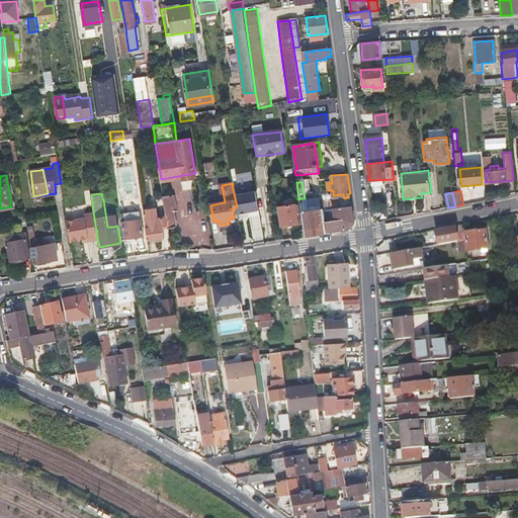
[(174,226),(173,219),(172,211),(175,211),(173,196),(163,197),(166,216),(167,224),(168,227),(174,226)]
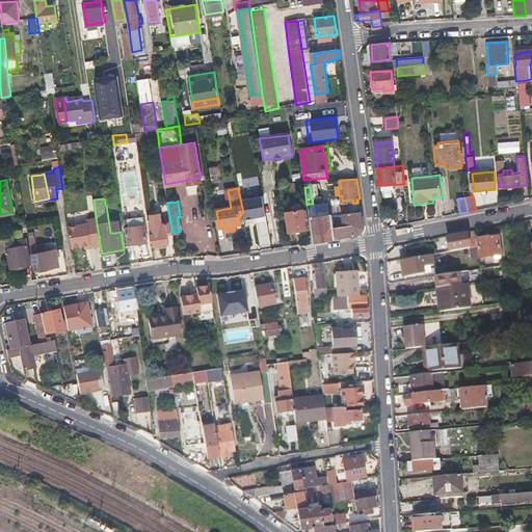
[(335,239),(333,216),(331,215),(327,216),(326,206),(308,209),(313,242),(335,239)]
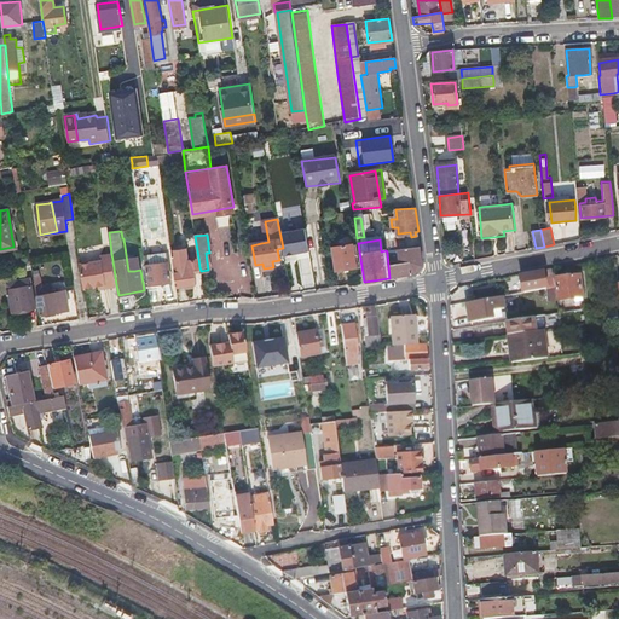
[(350,247),(334,249),(334,250),(336,270),(359,267),(357,250),(353,250),(353,244),(350,246),(350,247)]
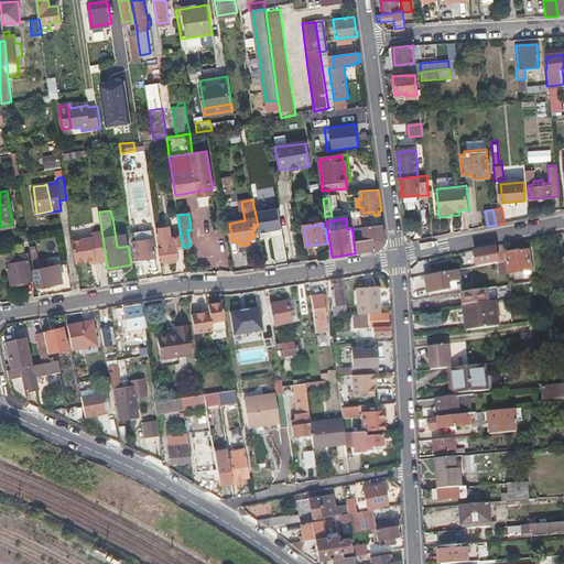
[(156,227),(161,260),(179,258),(176,245),(182,243),(181,235),(172,236),(171,225),(156,227)]
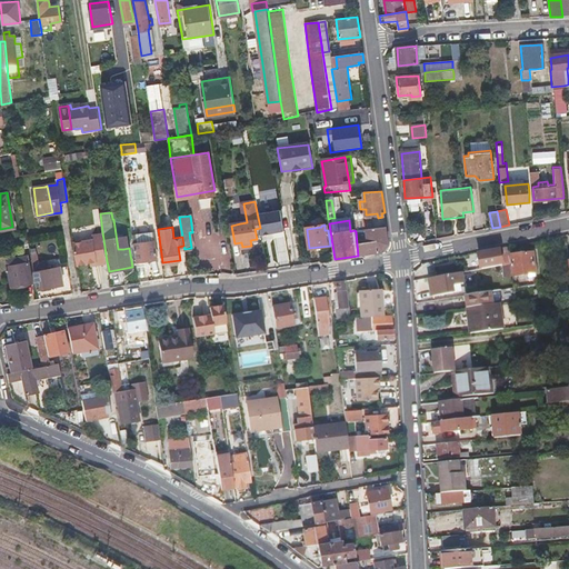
[(386,227),(356,231),(358,256),(383,251),(389,243),(386,227)]
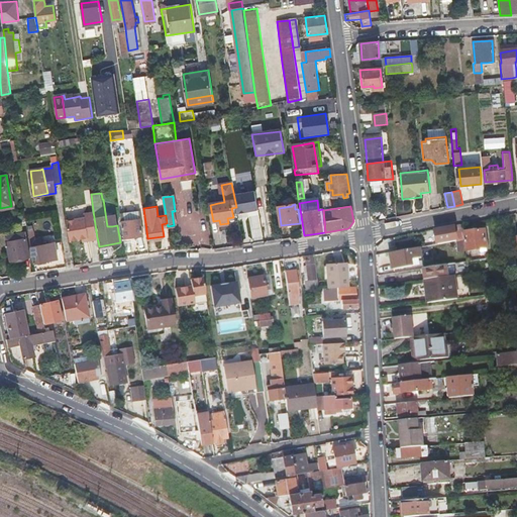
[(88,239),(97,237),(93,211),(85,213),(85,217),(67,220),(70,239),(82,237),(87,236),(88,239)]
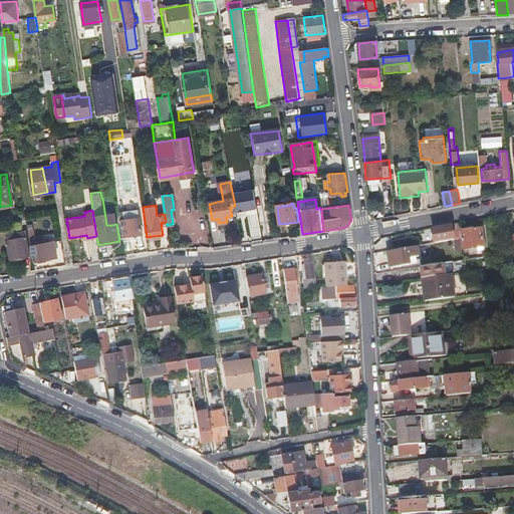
[(131,235),(137,234),(143,233),(139,210),(119,213),(123,241),(132,240),(131,235)]
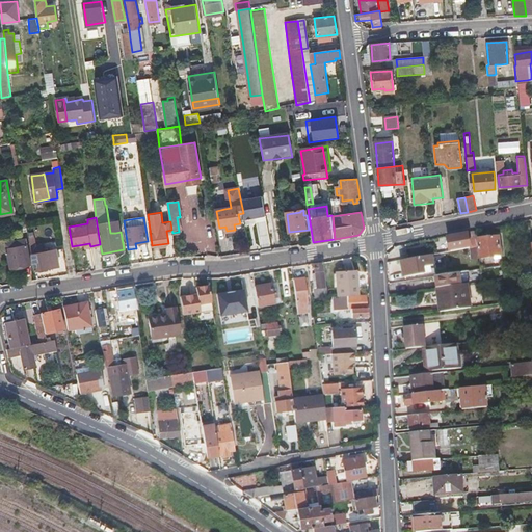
[(470,247),(469,241),(468,234),(447,238),(449,251),(470,247)]
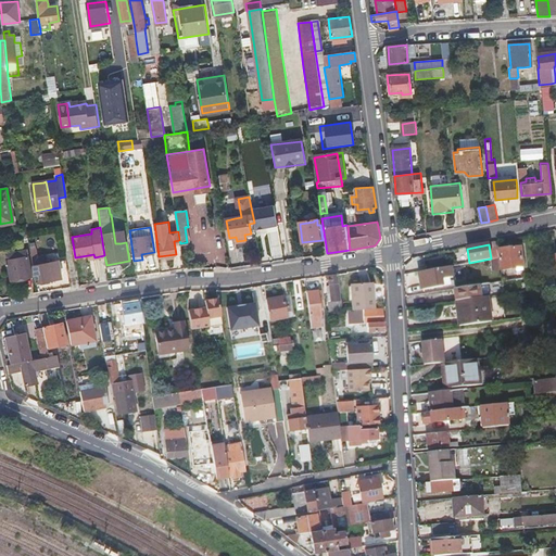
[(4,252),(10,279),(30,275),(26,249),(4,252)]
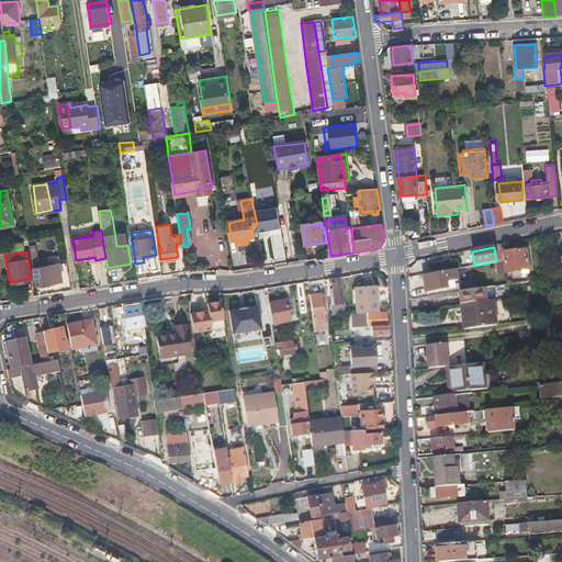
[(508,274),(518,273),(528,271),(525,251),(505,255),(508,274)]
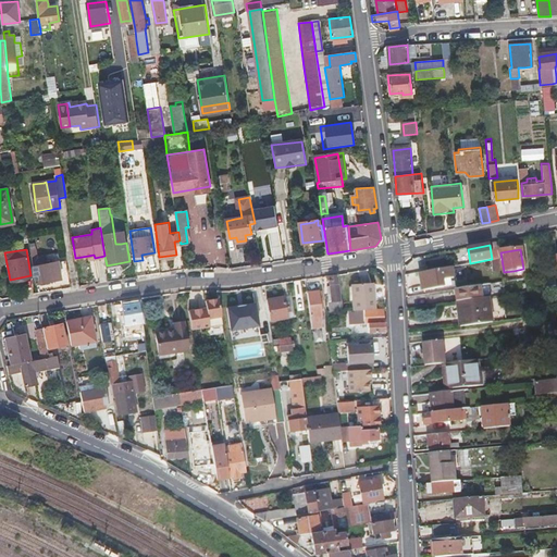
[(31,258),(32,264),(46,262),(45,255),(36,257),(31,258)]
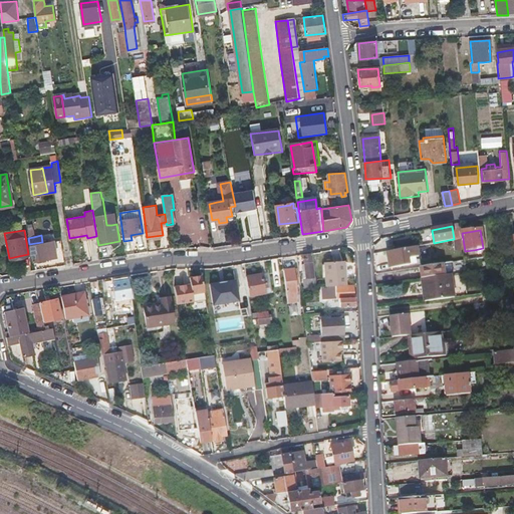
[(29,244),(32,260),(47,257),(47,255),(56,254),(54,243),(50,244),(50,246),(45,247),(44,241),(42,242),(29,244)]
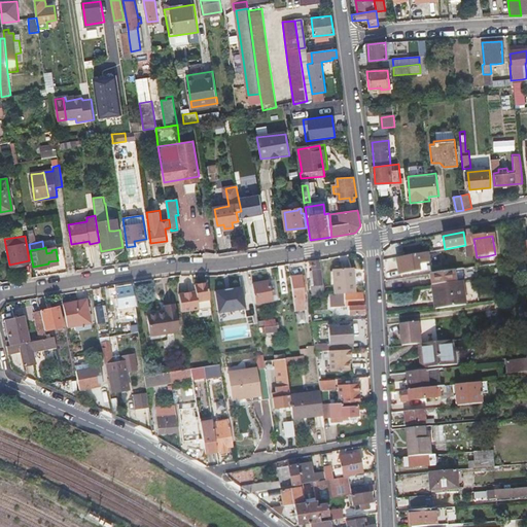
[(402,275),(412,273),(422,272),(420,265),(431,262),(429,252),(399,257),(402,275)]
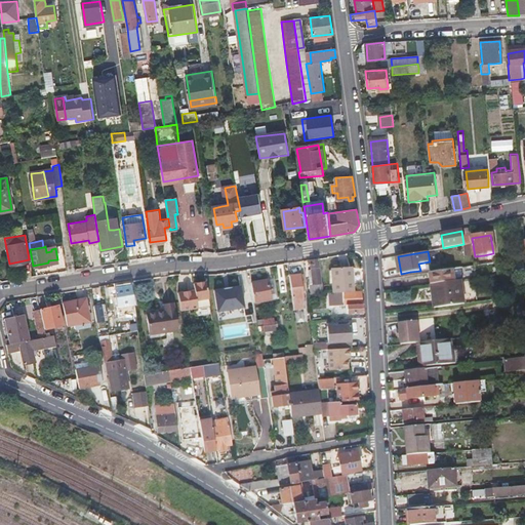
[(312,270),(310,271),(309,271),(311,295),(322,294),(318,258),(311,259),(312,270)]
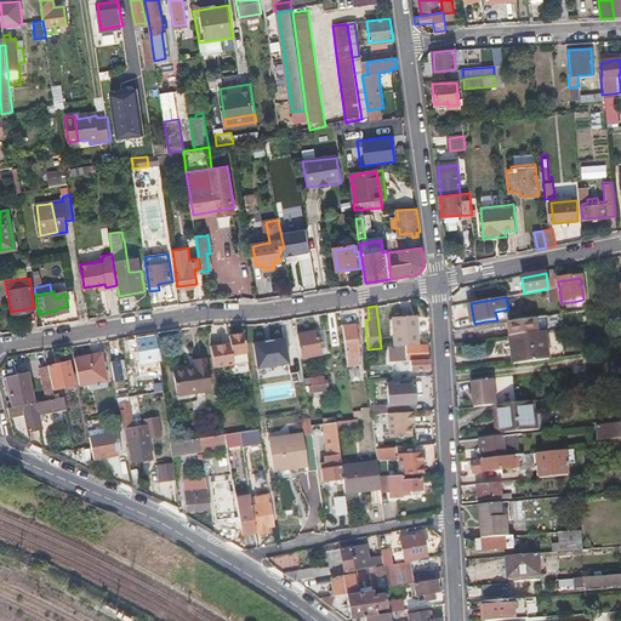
[(392,347),(400,346),(416,345),(414,315),(389,318),(392,347)]
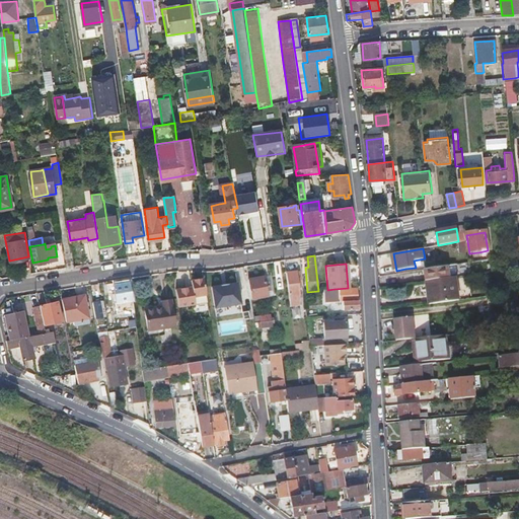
[(428,281),(451,278),(450,270),(454,270),(453,266),(426,270),(428,281)]
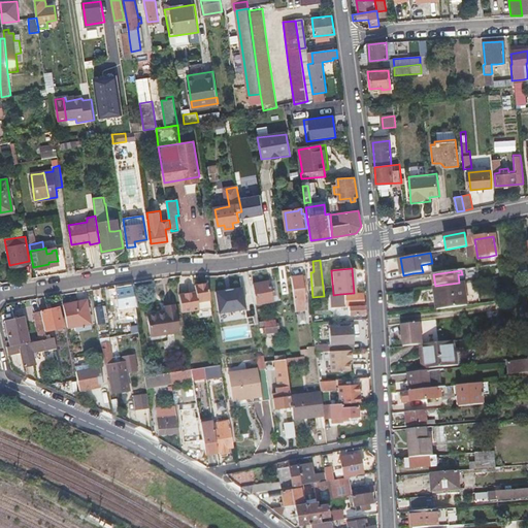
[(298,311),(300,311),(301,310),(300,301),(305,300),(302,277),(292,279),(296,309),(298,309),(298,311)]
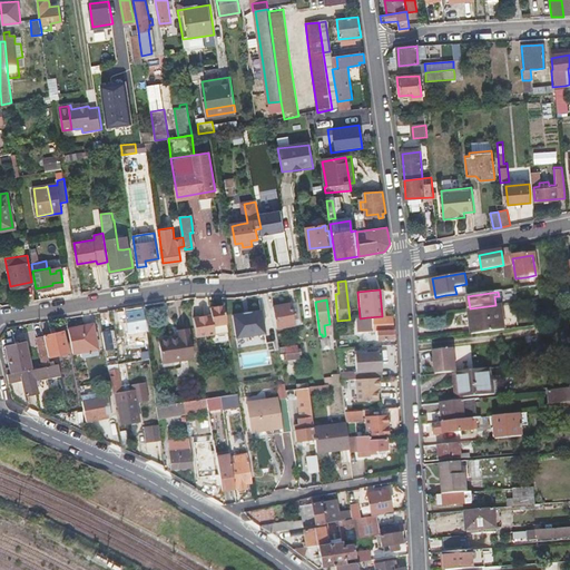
[(501,304),(495,305),(470,308),(469,308),(471,322),(475,321),(477,333),(504,330),(501,304)]
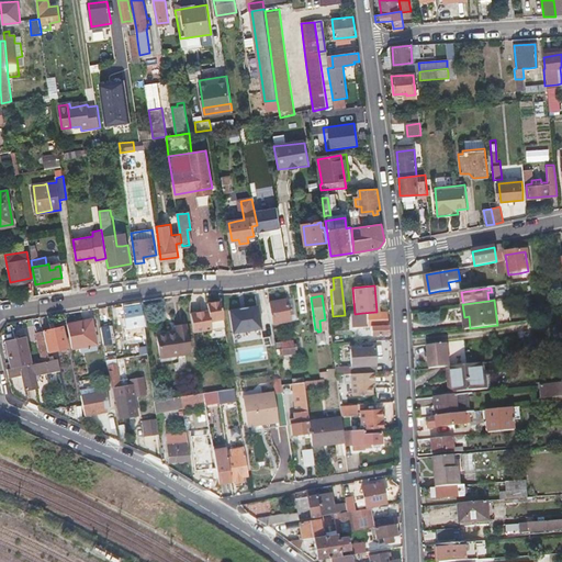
[(139,301),(131,302),(122,304),(125,328),(143,326),(139,301)]
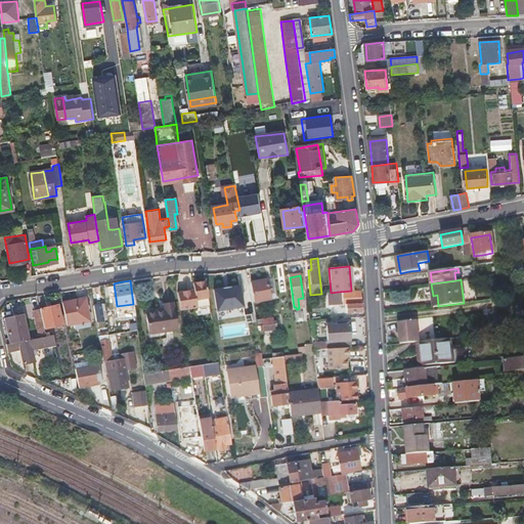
[(190,291),(193,308),(211,306),(207,280),(193,282),(194,290),(190,291)]
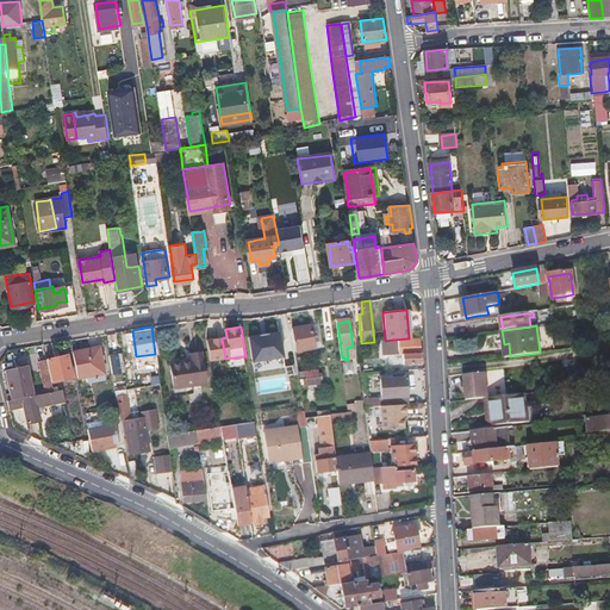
[(313,342),(317,342),(319,342),(317,331),(312,331),(311,327),(293,329),(297,353),(315,350),(313,342)]
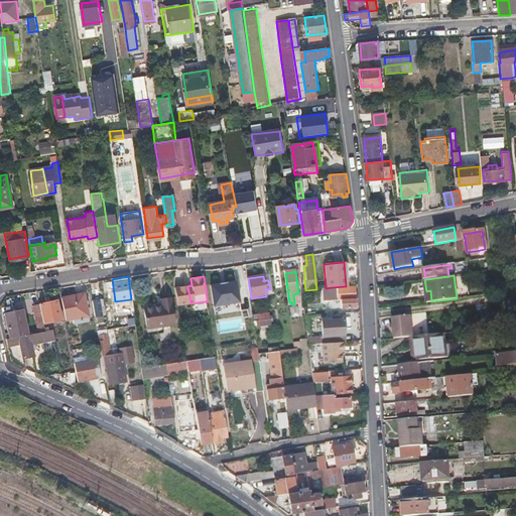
[(346,286),(333,287),(334,301),(340,301),(341,308),(356,307),(354,285),(346,286)]
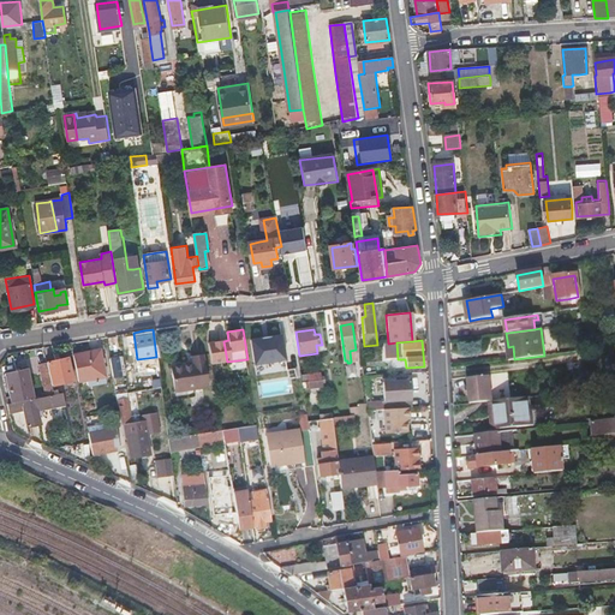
[(212,364),(227,362),(224,341),(208,344),(212,364)]
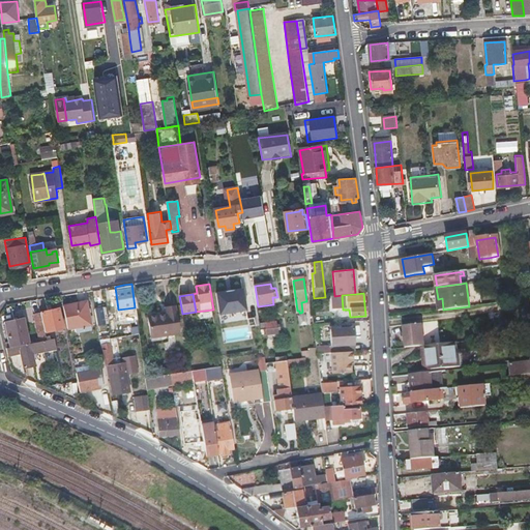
[(63,306),(67,329),(77,327),(78,332),(91,329),(86,302),(63,306)]
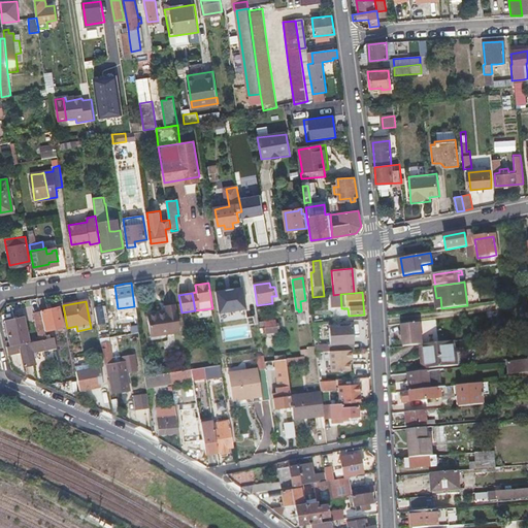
[(164,310),(158,311),(162,333),(177,331),(173,304),(163,305),(164,310)]
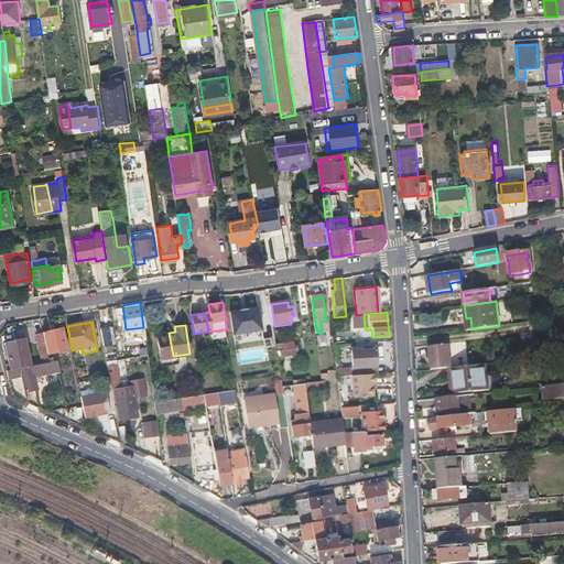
[(268,342),(275,340),(274,326),(267,327),(268,342)]
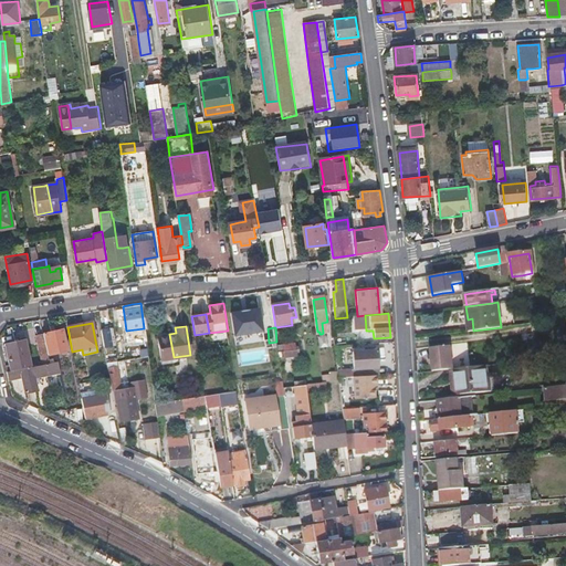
[(62,329),(42,334),(46,354),(66,350),(62,329)]
